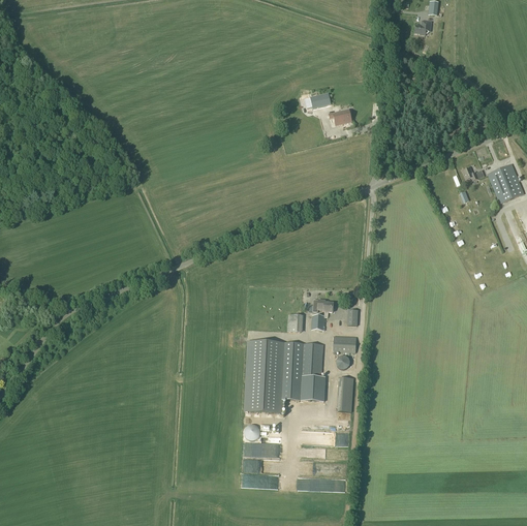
[(438,14),(440,1),(432,0),(430,13),(438,14)]
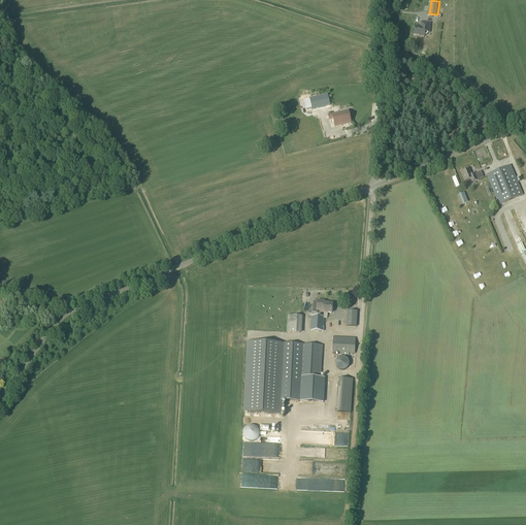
[(431,30),(432,21),(423,20),(422,25),(417,24),(416,32),(421,32),(421,33),(426,34),(427,30),(431,30)]
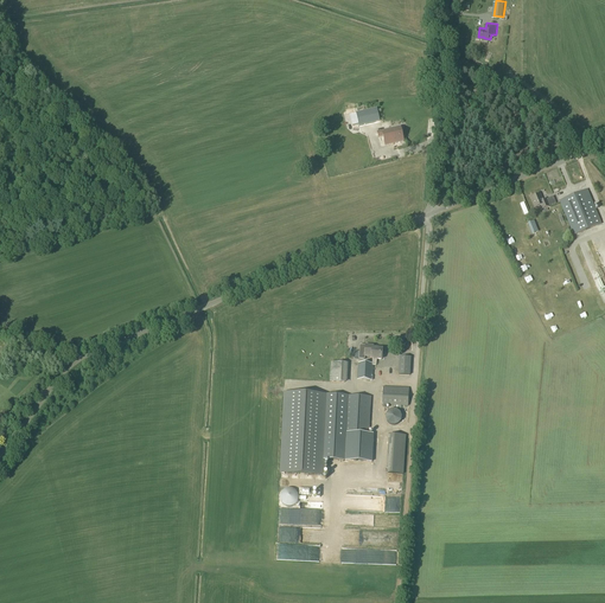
[(361,123),(382,119),(380,106),(358,110),(351,111),(355,122),(361,121),(361,123)]
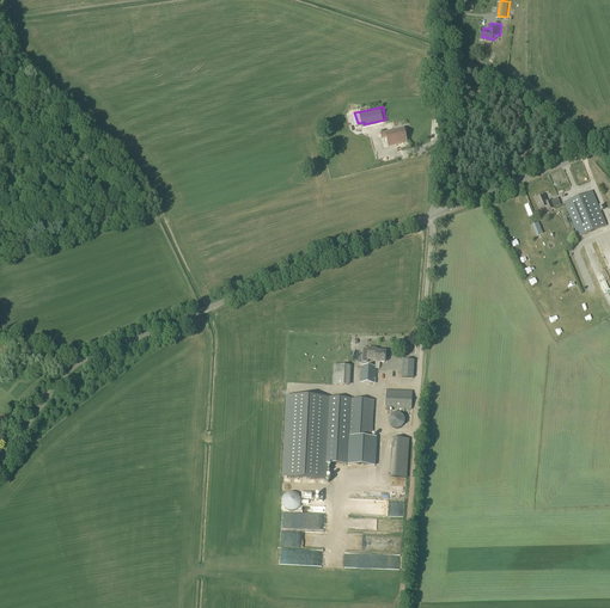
[(409,140),(406,126),(397,127),(388,129),(383,130),(384,136),(389,135),(391,143),(409,140)]
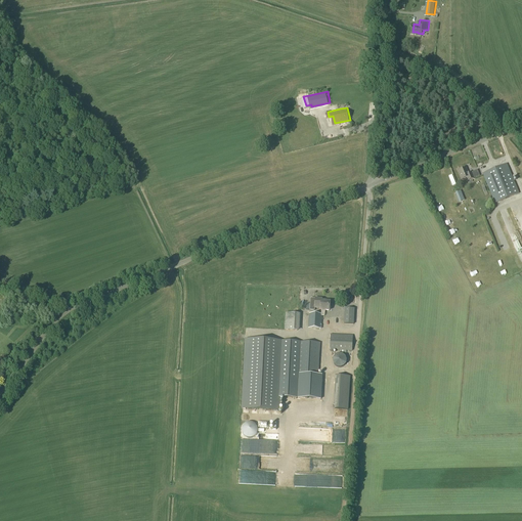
[(496,201),(521,190),(509,161),(484,171),(496,201)]
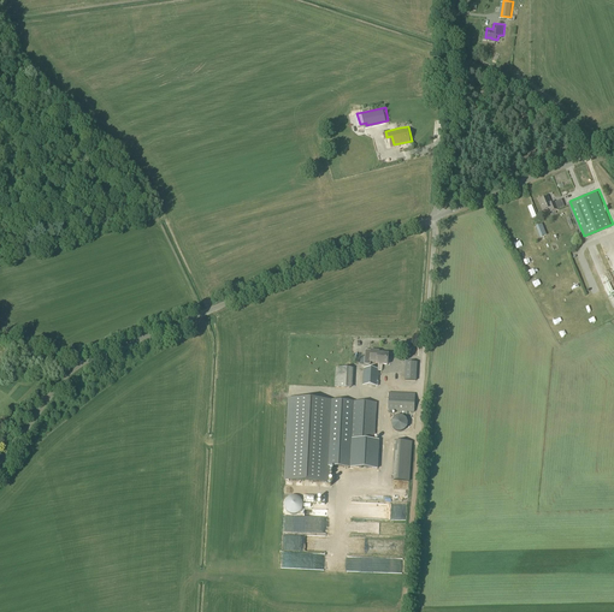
[(553,201),(550,194),(541,198),(545,208),(550,206),(553,211),(560,207),(556,198),(553,201)]
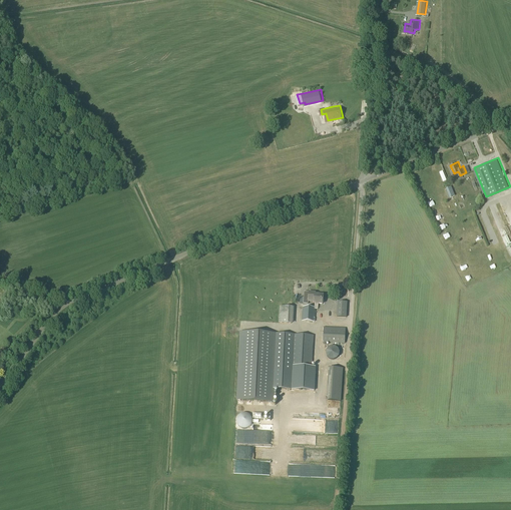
[(447,180),(450,178),(446,167),(442,169),(447,180)]
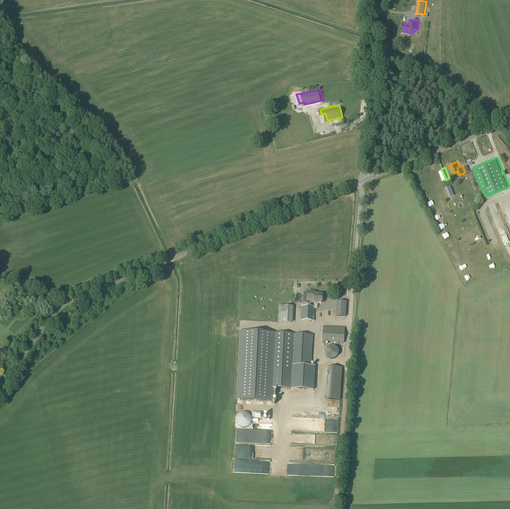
[(447,186),(450,195),(456,193),(454,185),(452,184),(447,186)]
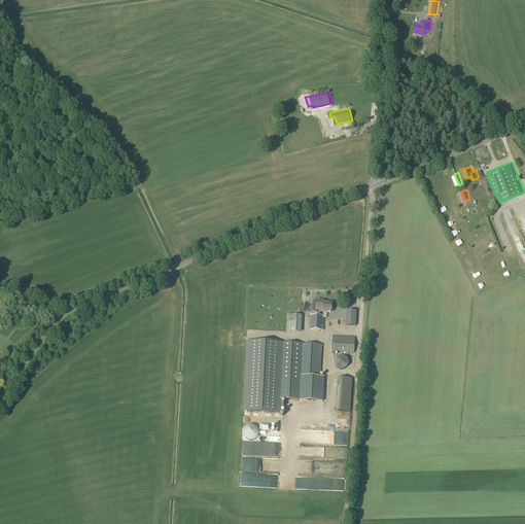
[(312,325),(312,333),(324,334),(325,315),(328,315),(328,310),(334,310),(334,307),(336,307),(336,304),(334,304),(334,301),(326,300),(326,298),(319,298),(318,307),(324,308),(324,309),(325,309),(325,313),(313,313),(312,325)]
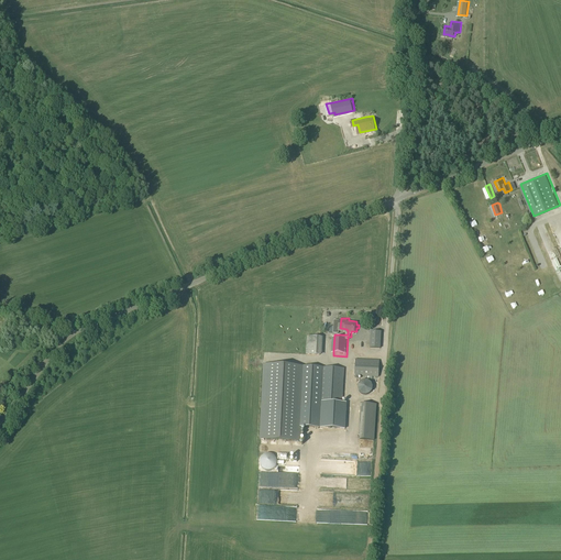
[(382,346),(383,329),(373,329),(372,346),(382,346)]
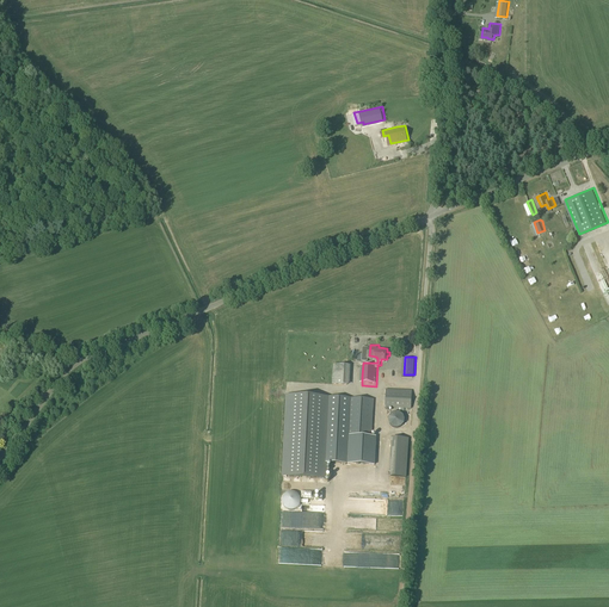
[(352,361),(337,360),(337,379),(352,379),(352,361)]
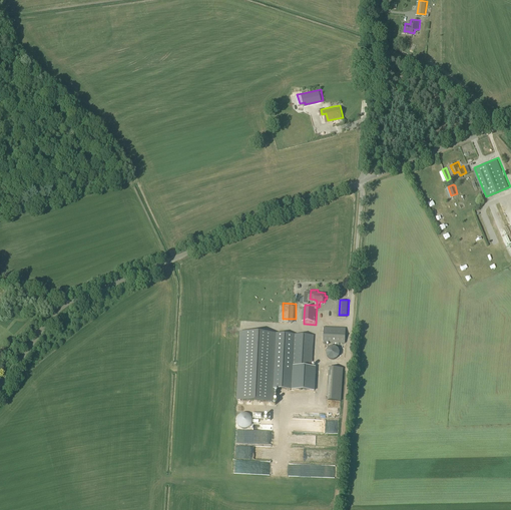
[(347,342),(348,328),(326,327),(325,341),(347,342)]
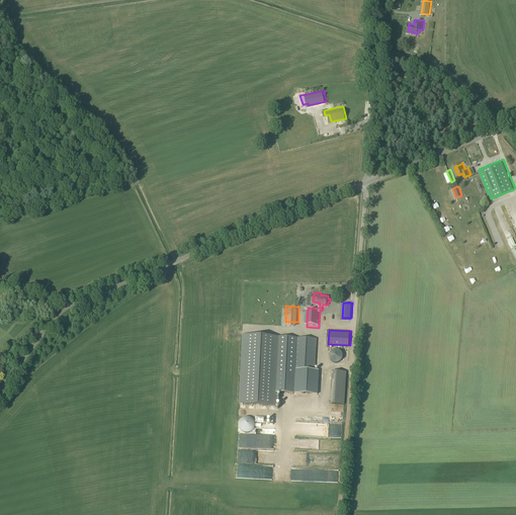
[(281,334),(243,333),(240,403),(278,405),(279,385),(281,334)]
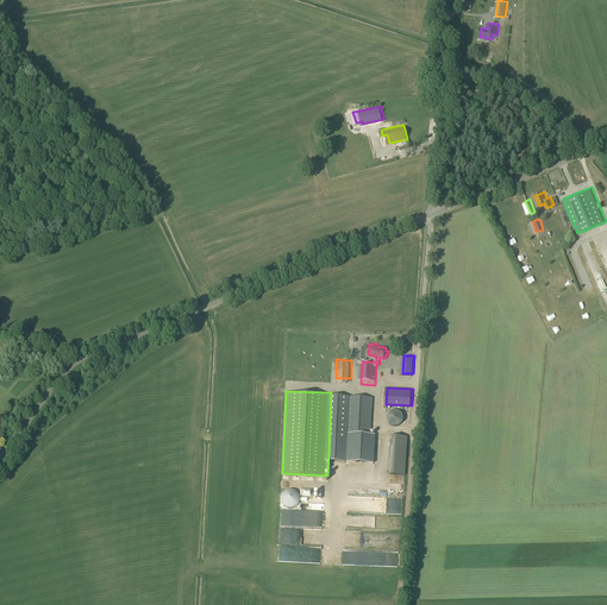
[(331,392),(329,453),(350,454),(350,459),(376,461),(377,434),(373,433),(375,395),(344,394),(331,392)]
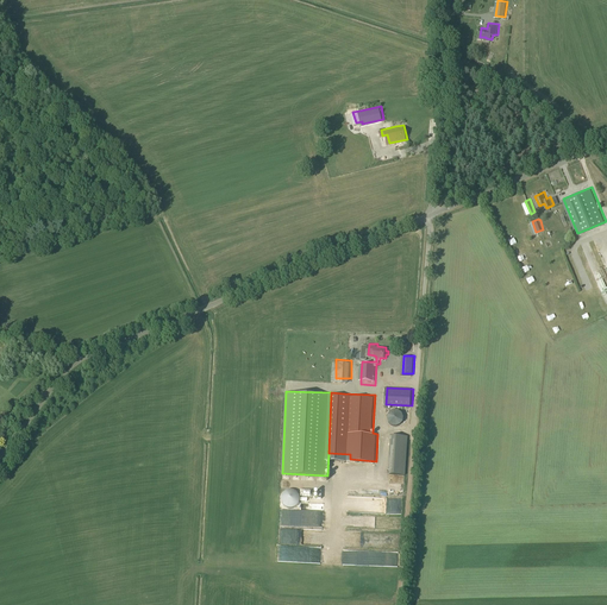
[(393,432),(392,472),(407,472),(408,433),(393,432)]
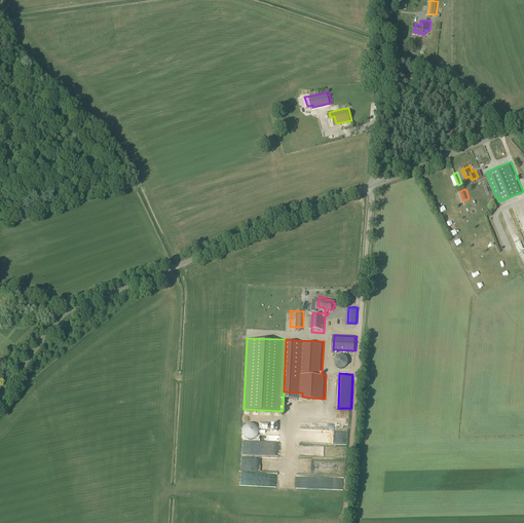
[(248,437),(282,437),(283,424),(248,423),(248,437)]
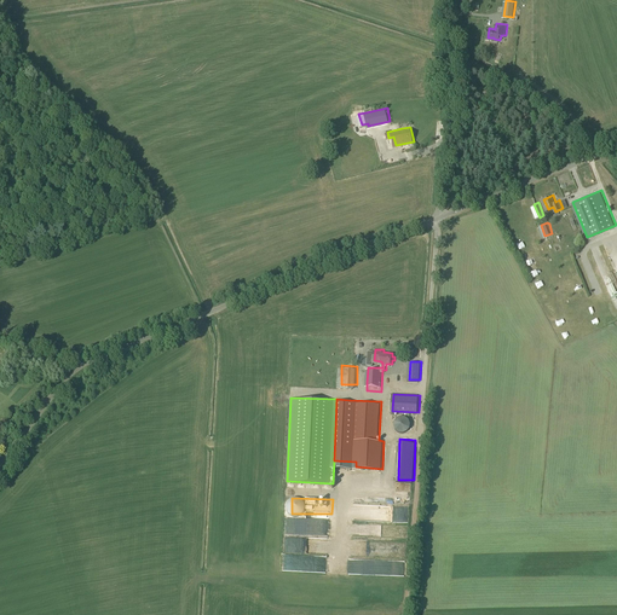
[(289,516),(289,531),(307,532),(307,517),(289,516)]
